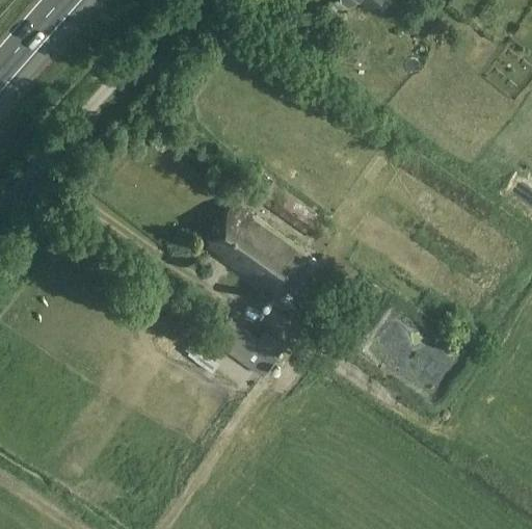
[(341,0),(342,4),(347,8),(354,7),(358,2),(371,11),(379,0),(341,0)]
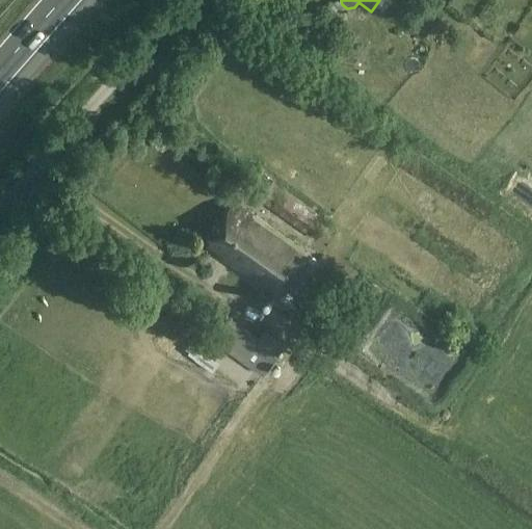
[(315,242),(328,223),(273,184),(259,203),(315,242)]
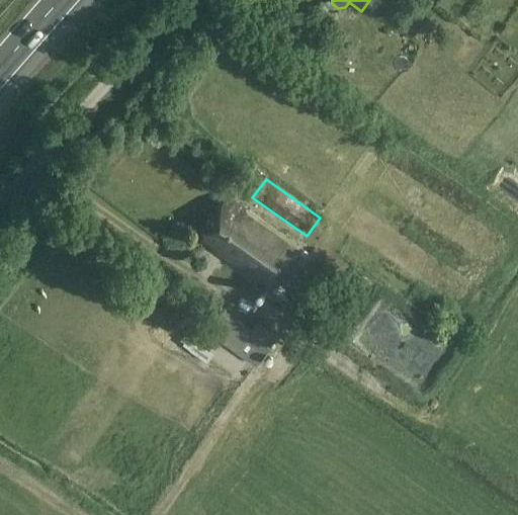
[(218,253),(271,292),(301,251),(228,197),(202,233),(205,236),(203,240),(219,252),(218,253)]
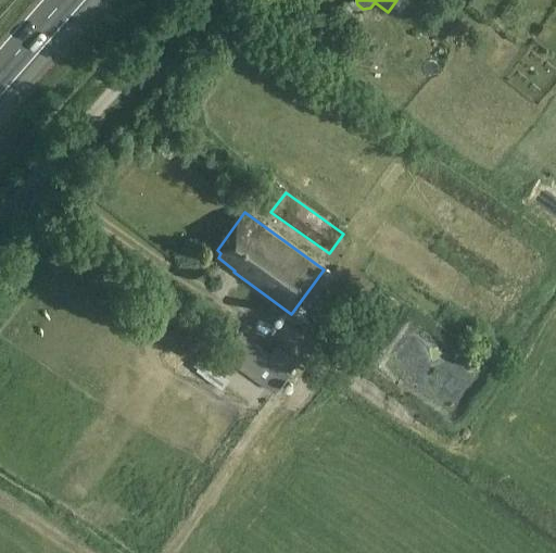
[(207,337),(219,344),(214,352),(275,396),(298,363),(276,348),(272,354),(230,326),(226,332),(215,326),(207,337)]
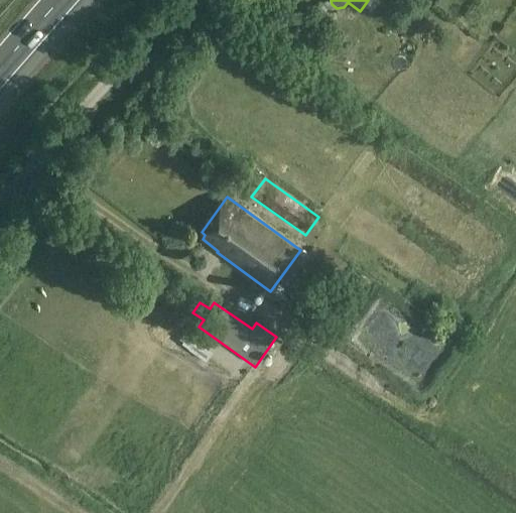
[(180,342),(184,345),(182,347),(207,364),(217,349),(191,333),(190,335),(186,333),(180,342)]
